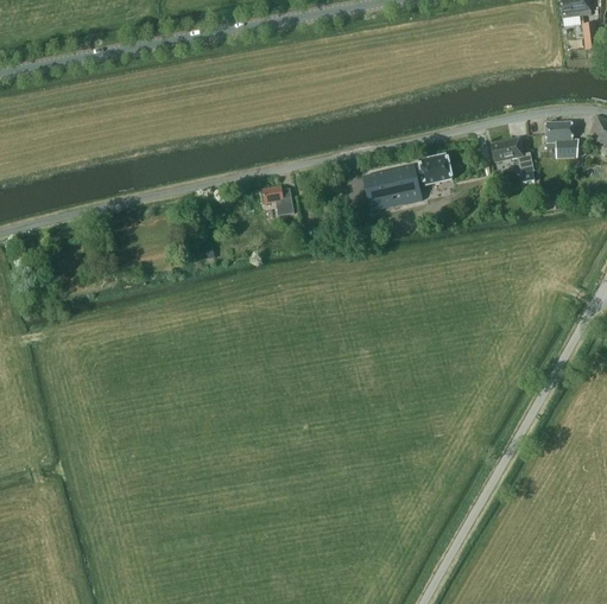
[(592,12),(589,0),(562,0),(564,17),(592,12)]
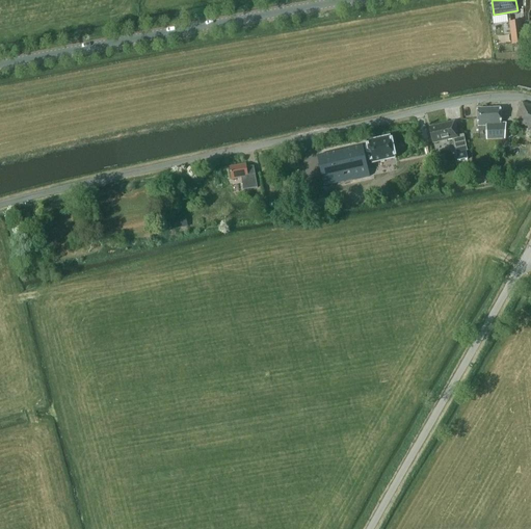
[(511,20),(511,45),(522,45),(522,20),(511,20)]
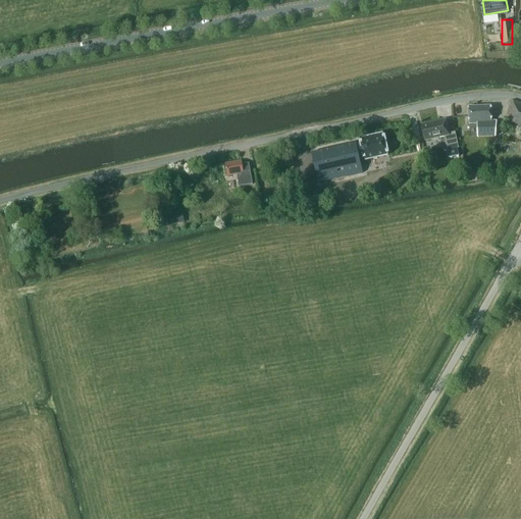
[(520,100),(513,97),(508,112),(511,113),(508,122),(520,126),(520,100)]
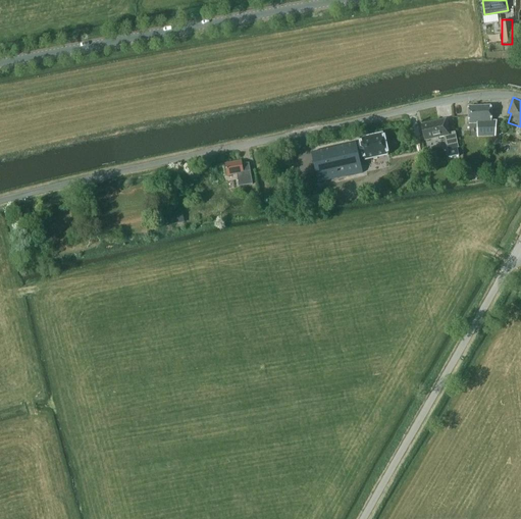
[(492,118),(491,103),(469,104),(470,120),(478,120),(478,134),(497,134),(498,118),(492,118)]
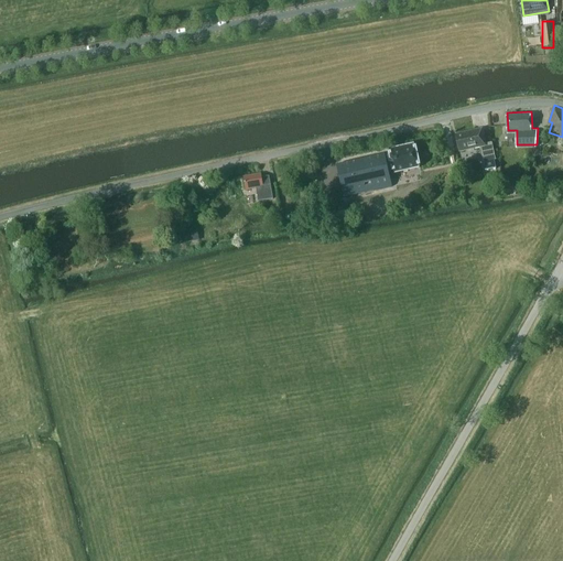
[(456,131),(461,149),(482,144),(485,160),(496,157),(493,140),(486,141),(483,126),(456,131)]
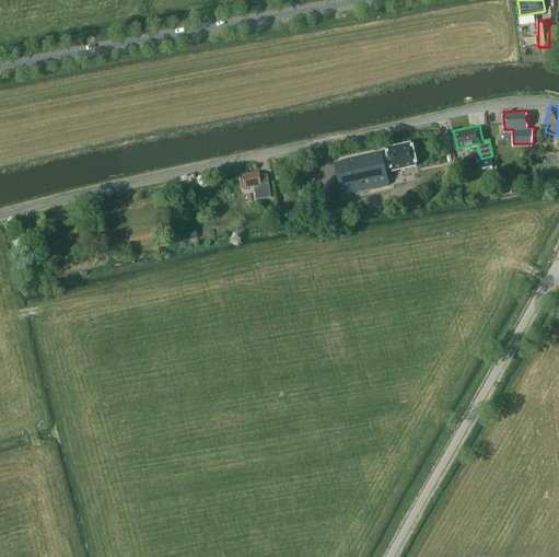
[(392,169),(417,163),(412,141),(387,147),(388,153),(384,154),(383,150),(335,161),(335,162),(341,192),(347,190),(348,192),(354,190),(356,190),(372,186),(391,182),(387,170),(387,167),(392,166),(392,169)]
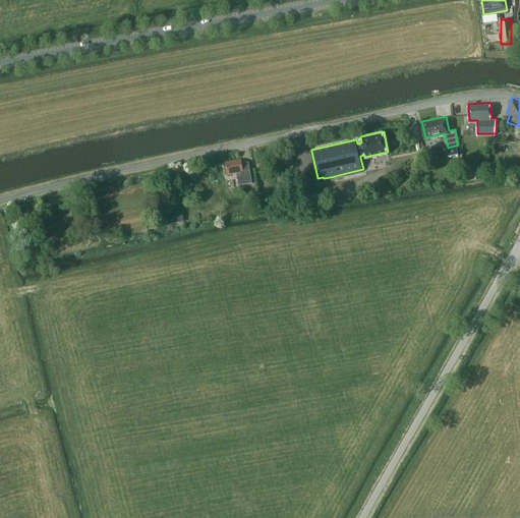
[(431,148),(425,150),(427,157),(434,155),(431,148)]
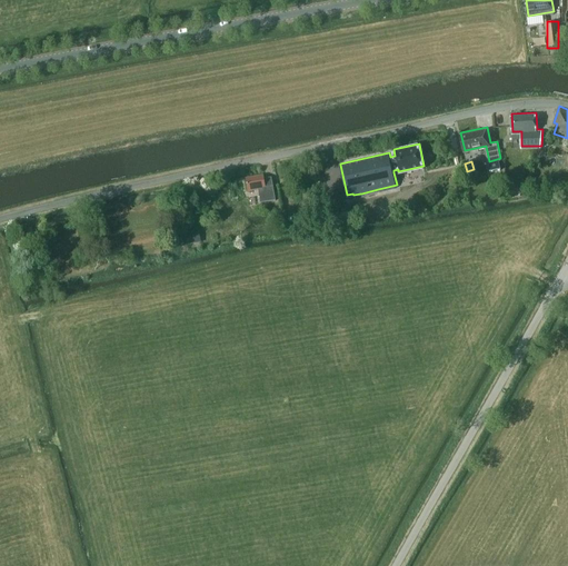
[(526,179),(537,180),(538,167),(527,166),(526,179)]
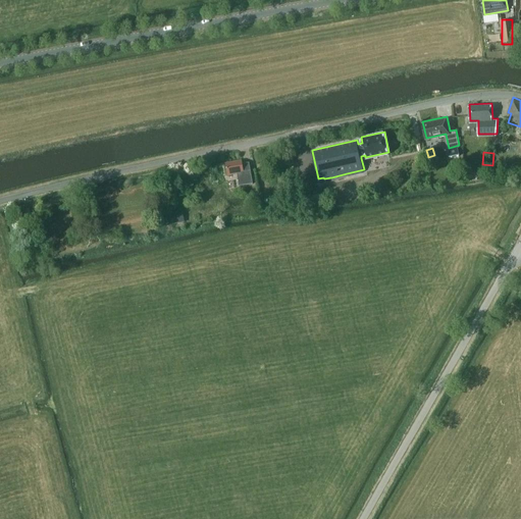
[(243,161),(243,158),(226,161),(227,172),(238,171),(240,184),(254,182),(250,160),(243,161)]
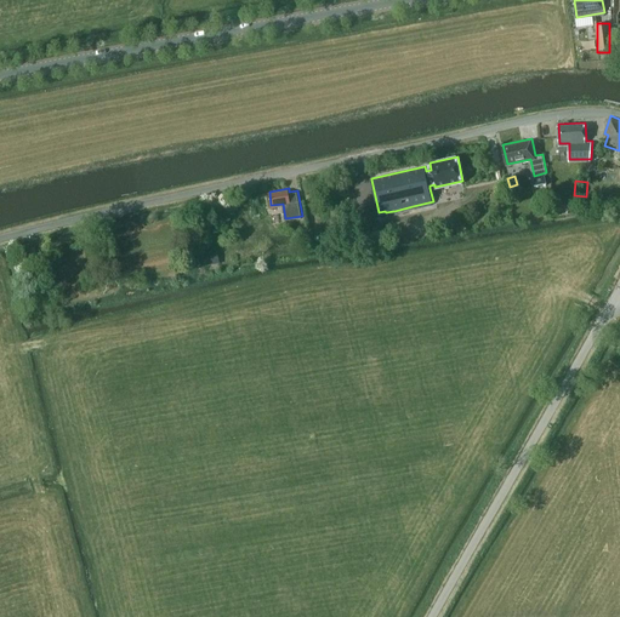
[(206,263),(221,261),(219,249),(204,251),(206,263)]
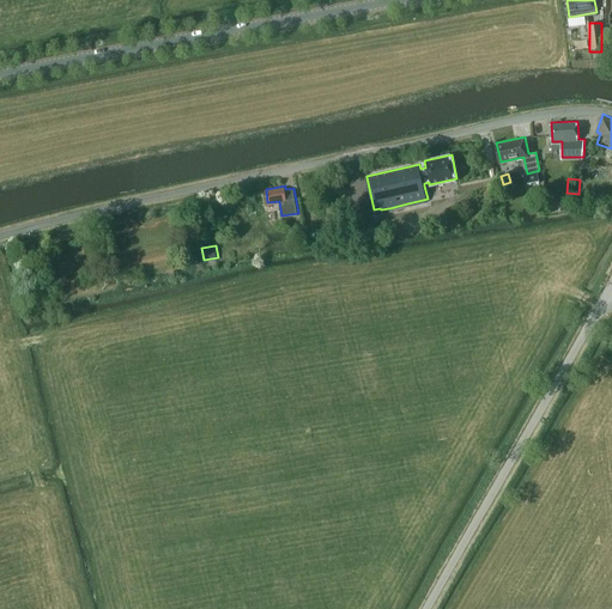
[(114,255),(103,257),(107,270),(117,268),(114,255)]
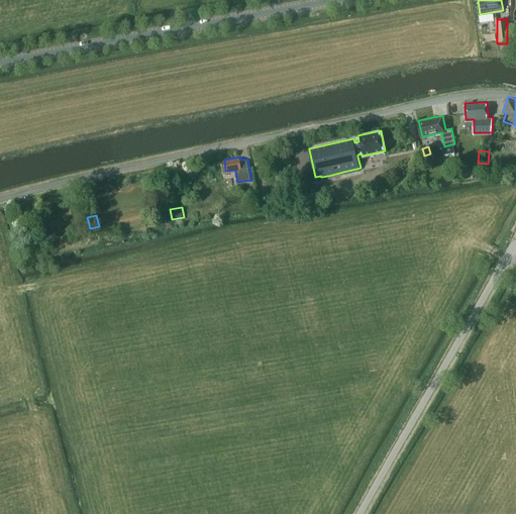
All buildings are outlined.
